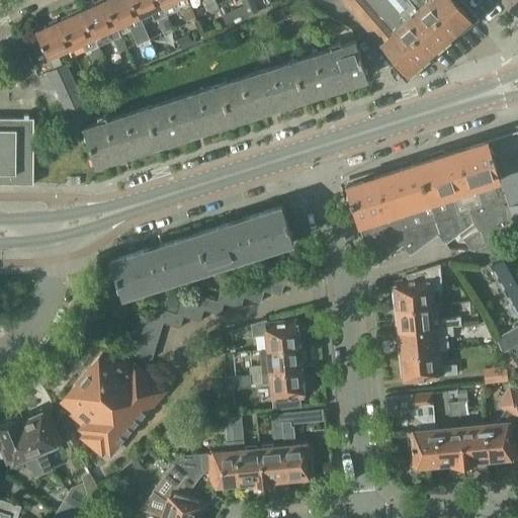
[(126,49),(116,27),(104,0),(103,0),(81,10),(93,37),(94,40),(96,40),(106,35),(109,41),(112,39),(116,48),(112,49),(114,54),(126,49)]
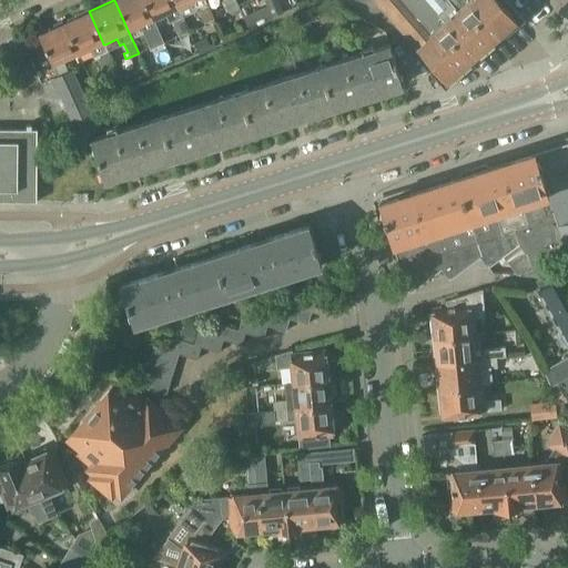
[(163,42),(158,29),(153,18),(144,0),(114,0),(128,30),(139,24),(150,49),(163,42)]
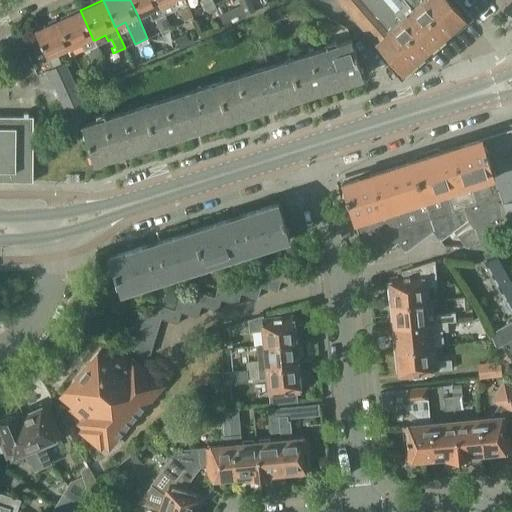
[(172,27),(166,14),(165,15),(158,0),(130,0),(138,16),(142,26),(156,20),(161,32),(172,27)]
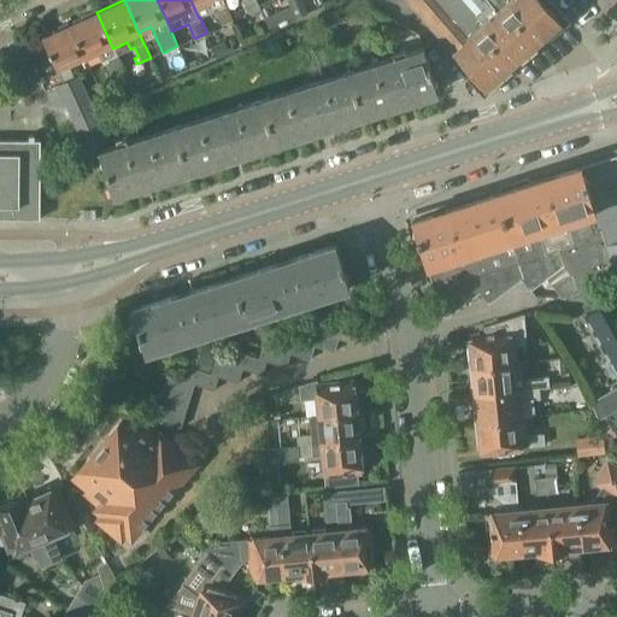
[(191,0),(199,18),(200,17),(216,11),(222,25),(233,22),(222,0),(191,0)]
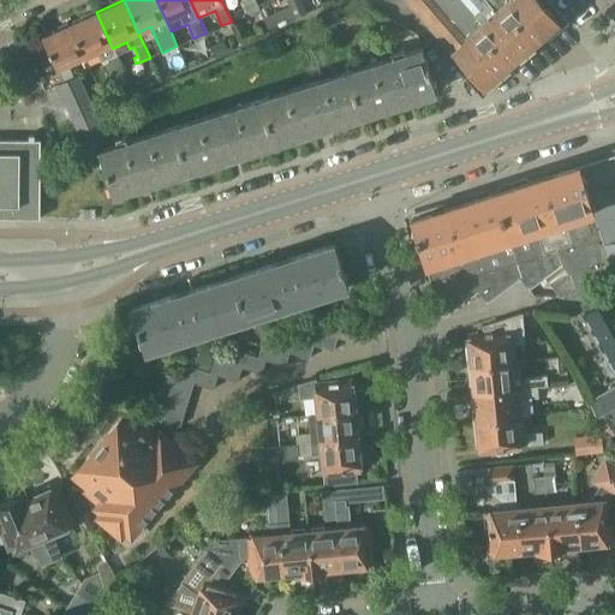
[(242,0),(248,13),(258,9),(254,0),(242,0)]
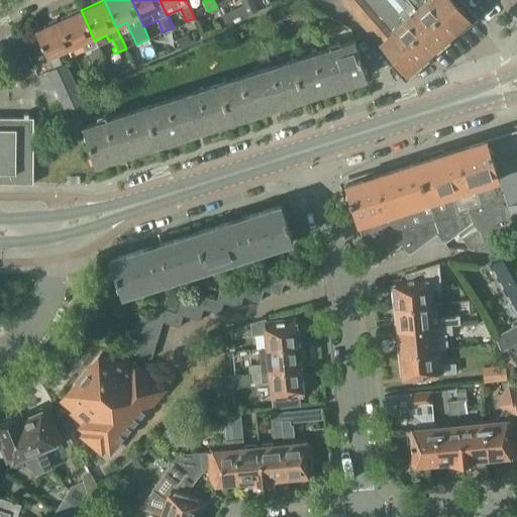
[(253,0),(243,5),(248,15),(257,10),(253,0)]
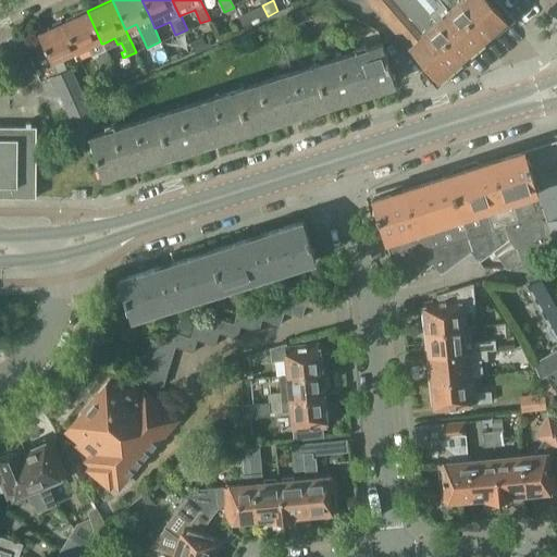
[(369,0),(437,79),(507,20),(490,0),(369,0)]
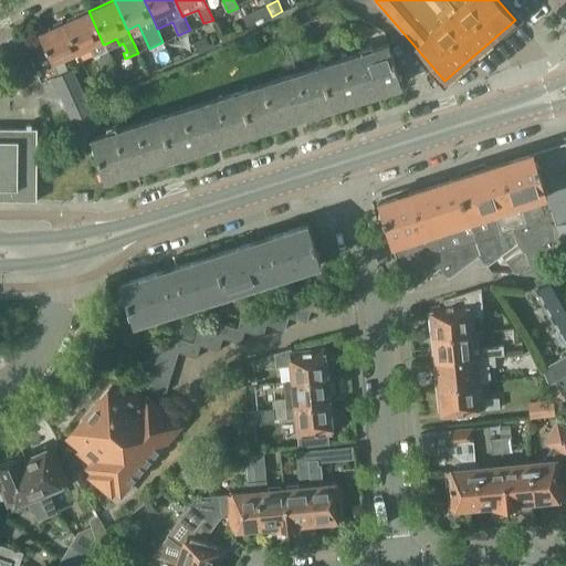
[(93,58),(96,55),(97,55),(104,70),(115,64),(105,44),(103,44),(102,41),(88,11),(65,22),(79,52),(88,48),(93,58)]
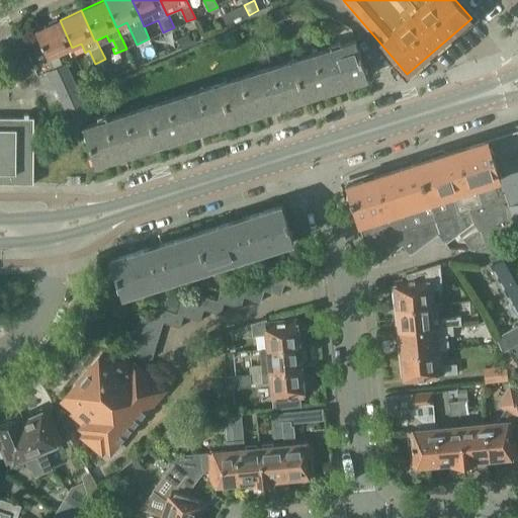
[(228,26),(239,21),(234,10),(222,15),(228,26)]
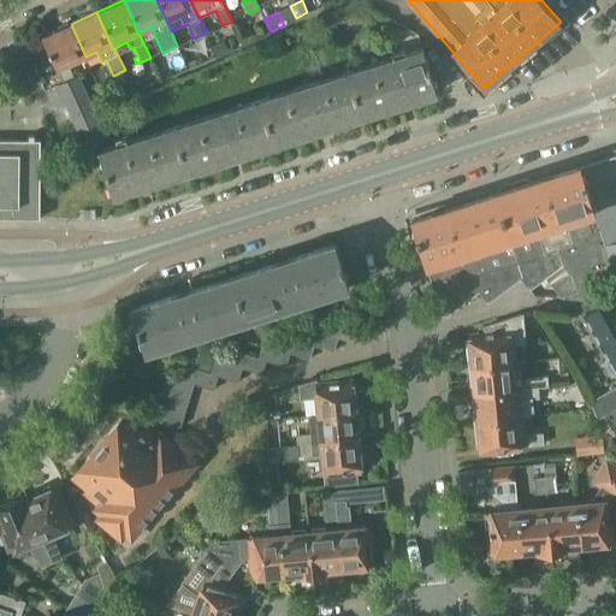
[(57,69),(86,57),(71,24),(42,36),(57,69)]
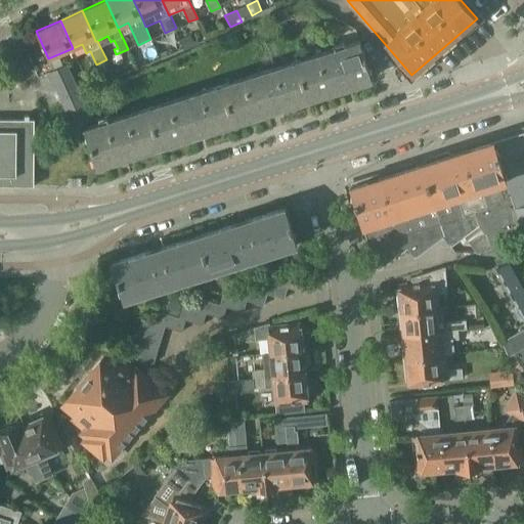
[(292,62),(303,99),(372,77),(360,41),(292,62)]
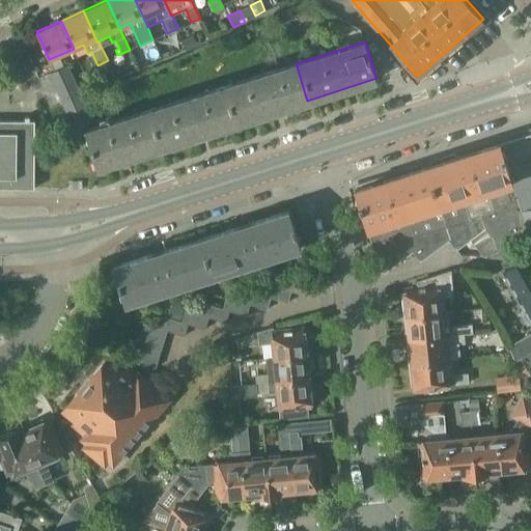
[(225,85),(238,122),(307,101),(296,63),(225,85)]
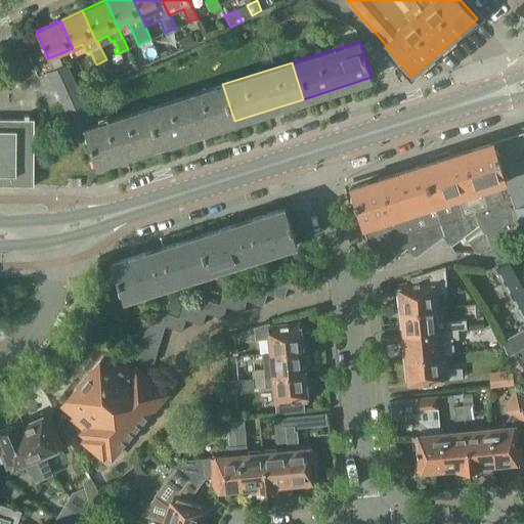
[(48,72),(73,126),(74,128),(92,120),(67,63),(48,72)]
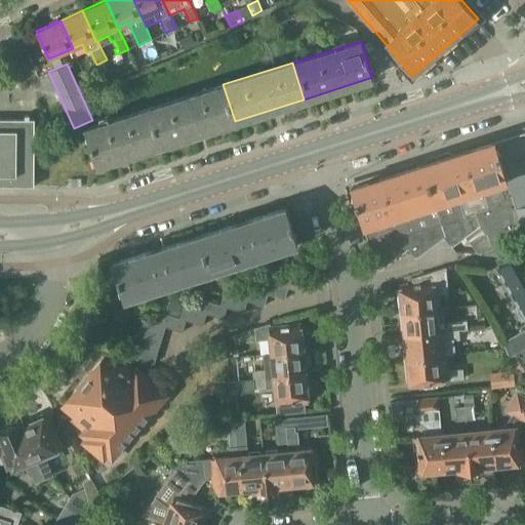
[(223,84),(154,107),(165,143),(235,121),(223,84)]
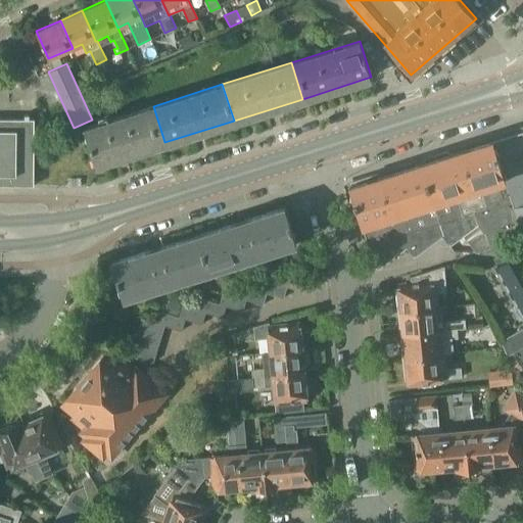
[(96,164),(164,142),(153,106),(85,128),(96,164)]
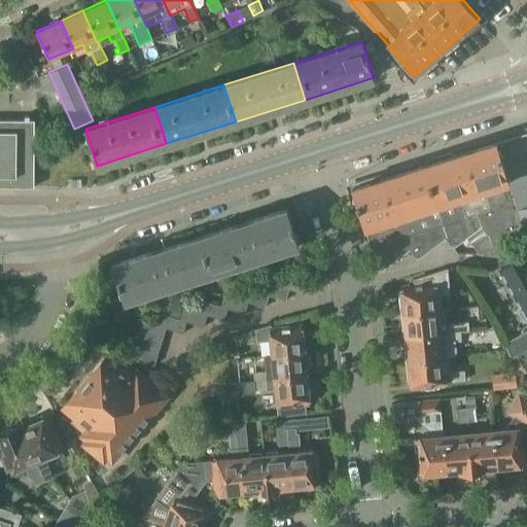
[(0,118),(0,186),(34,186),(35,119),(30,119),(30,114),(25,114),(25,119),(0,118)]
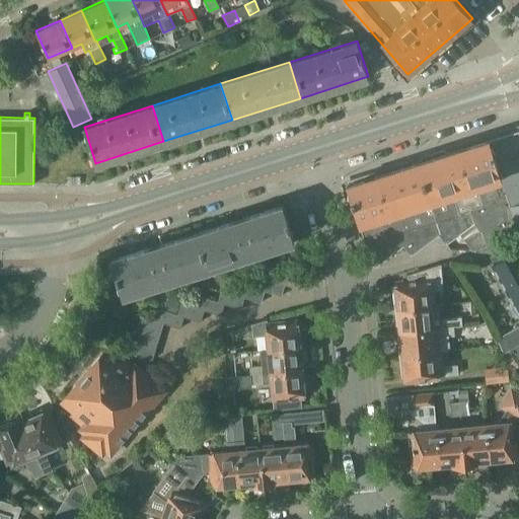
[(489,140),(500,173),(511,207),(518,204),(518,127),(489,137),(489,140)]
